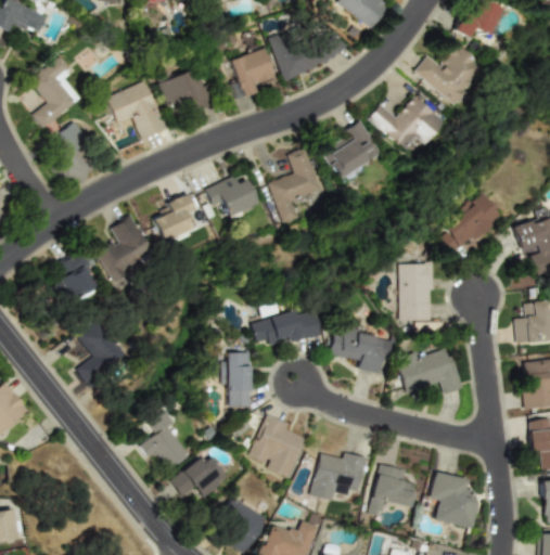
[(0,27),(9,31),(12,23),(37,33),(43,14),(9,0),(0,0),(0,27)]
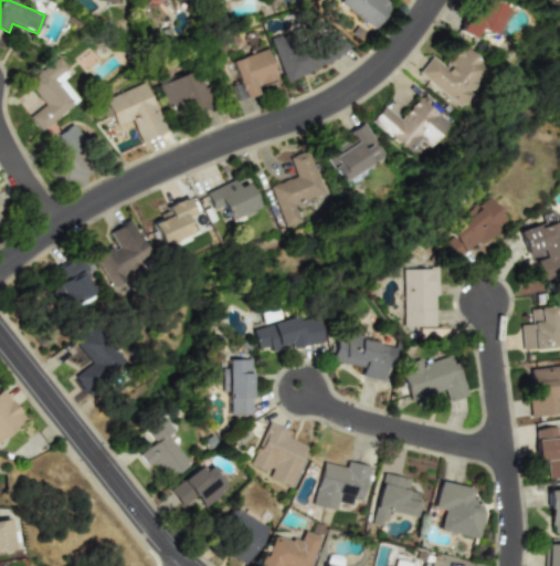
[(344,0),(342,2),(378,29),(395,7),(387,0),(344,0)]
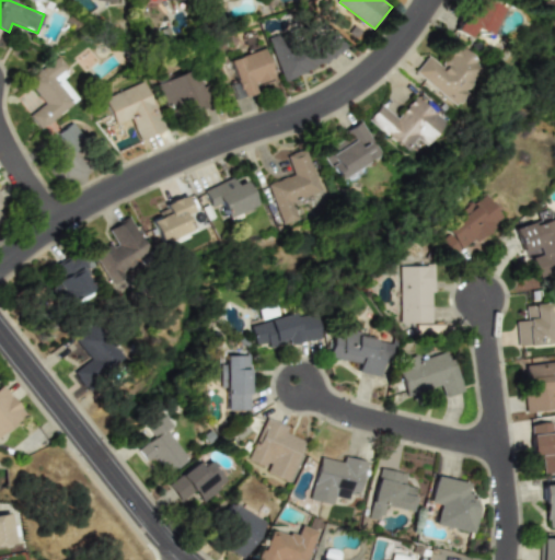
[(495,36),(506,8),(487,0),(475,0),(462,33),(474,37),(477,28),(495,36)]
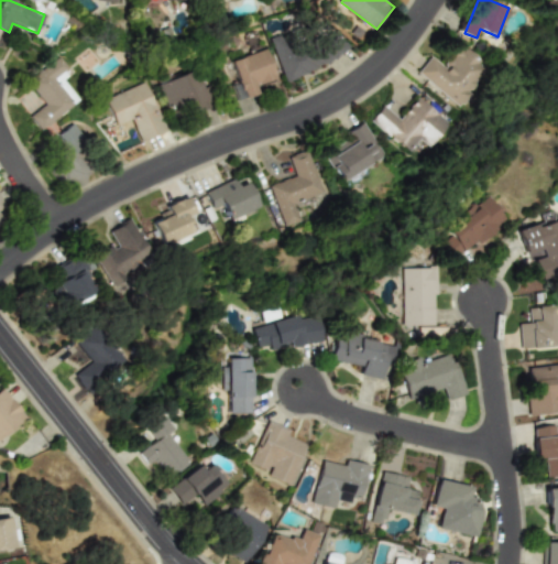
[(286,77),(350,57),(342,33),(313,43),(308,32),(275,42),(286,77)]
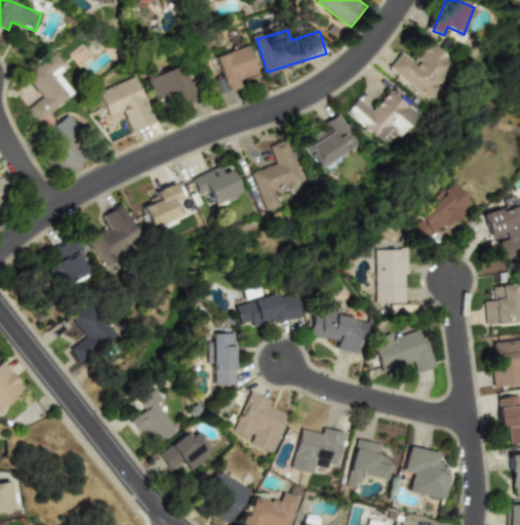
[(392,68),(430,98),(458,64),(433,43),(417,63),(404,52),(392,68)]
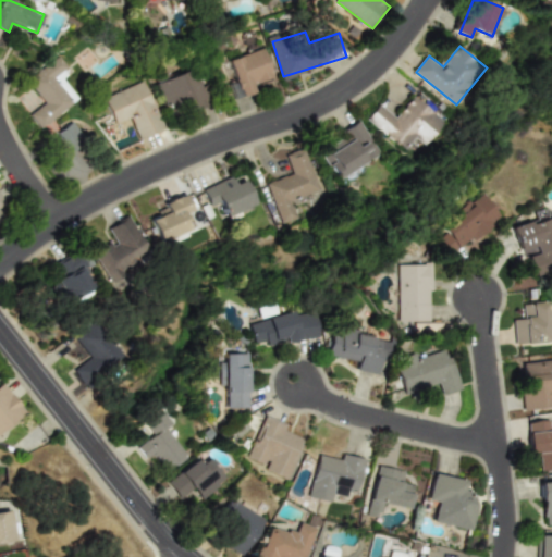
[(231,60),(243,97),(257,93),(255,84),(276,77),(266,49),(231,60)]
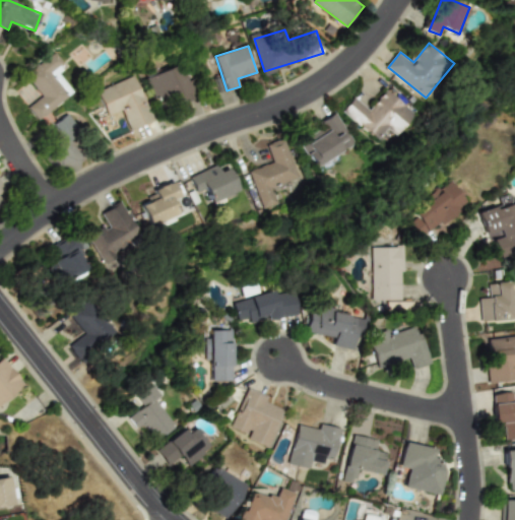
[(30,107),(40,120),(76,92),(60,71),(68,65),(58,53),(28,75),(45,96),(30,107)]
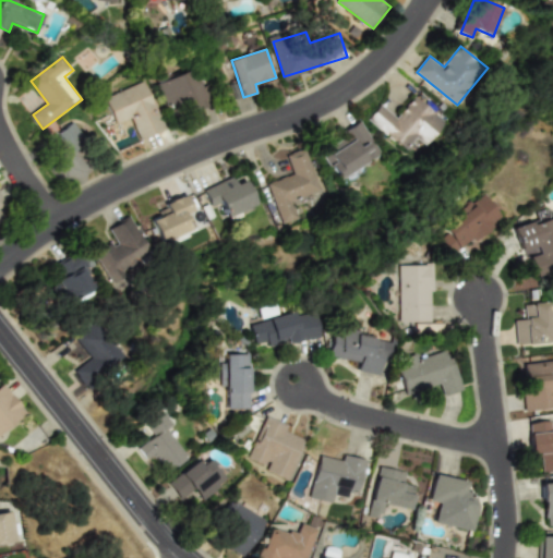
[(160,83),(172,112),(193,104),(197,111),(211,106),(195,68),(160,83)]
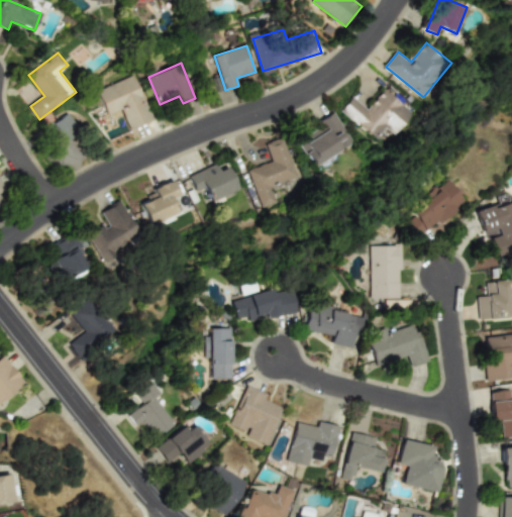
[(132,129),(155,120),(136,75),(100,90),(110,115),(124,110),(132,129)]
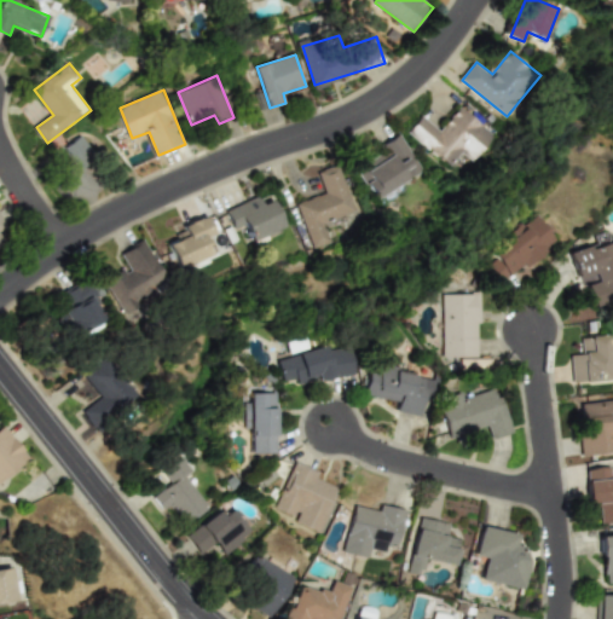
[(463,152),(474,162),(496,136),(462,106),(441,131),(422,115),(409,132),(452,167),(463,152)]
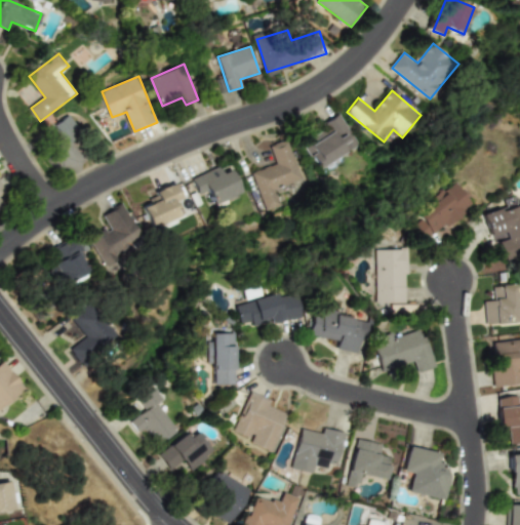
[(305,143),(319,169),(350,153),(349,150),(359,145),(342,114),(327,122),(330,128),(305,143)]
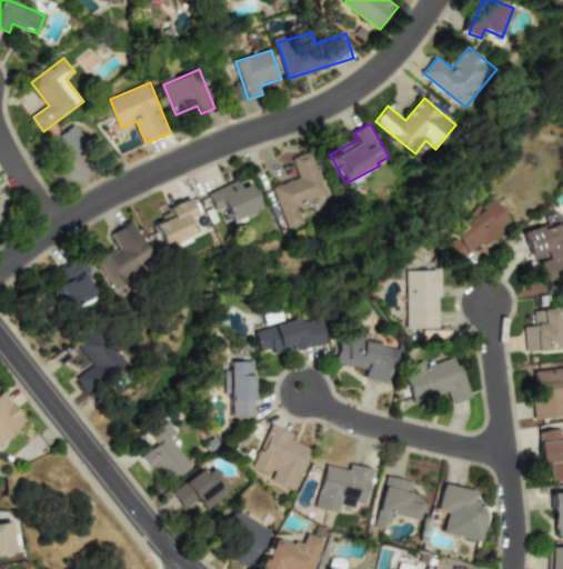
[(82,126),(66,131),(78,169),(94,163),(82,126)]
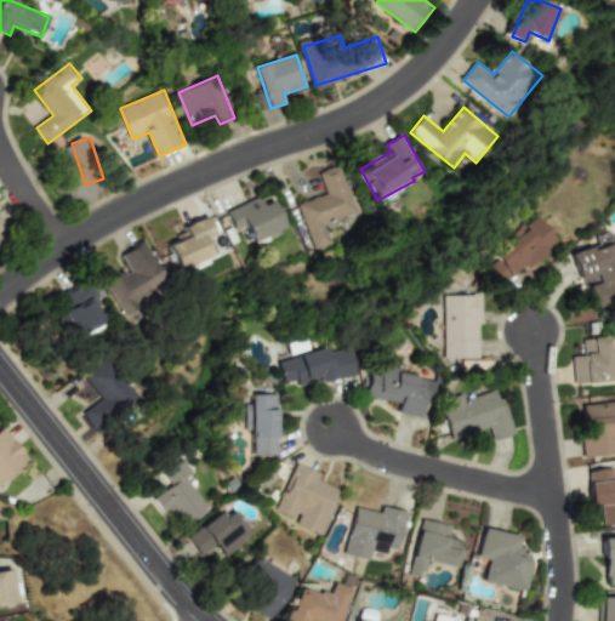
[(360,211),(341,165),(320,172),(329,193),(300,205),(318,249),(334,243),(326,224),(360,211)]
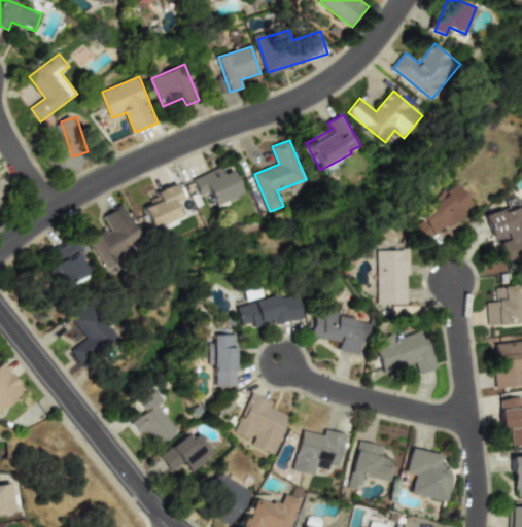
[(195,179),(202,196),(211,192),(217,206),(244,194),(233,170),(225,174),(221,167),(195,179)]
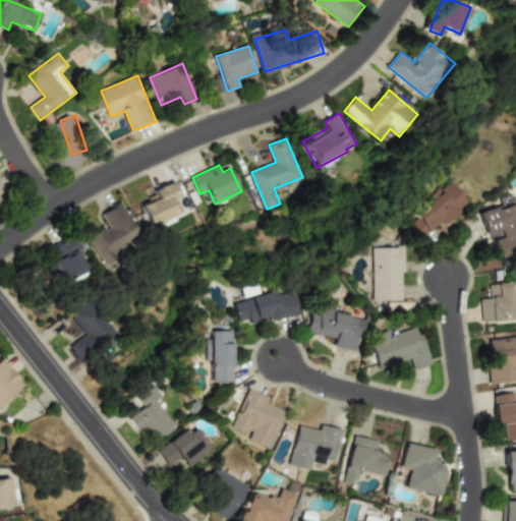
[(471,204),(454,180),(433,195),(437,203),(406,225),(419,242),(471,204)]
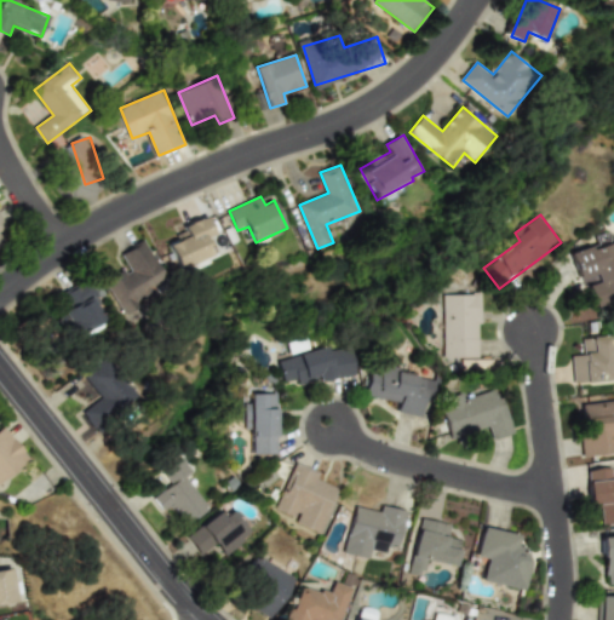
[(217,262),(206,237),(216,234),(208,216),(185,225),(190,234),(170,242),(184,275),(217,262)]
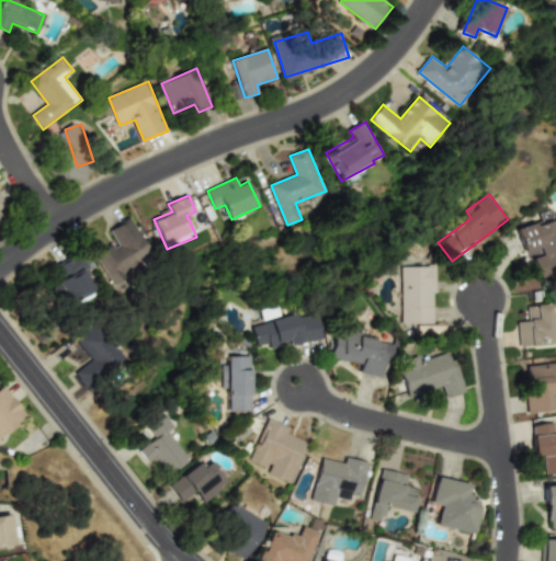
[(520,228),(529,255),(534,254),(542,278),(555,274),(555,216),(552,217),(552,218),(520,228)]
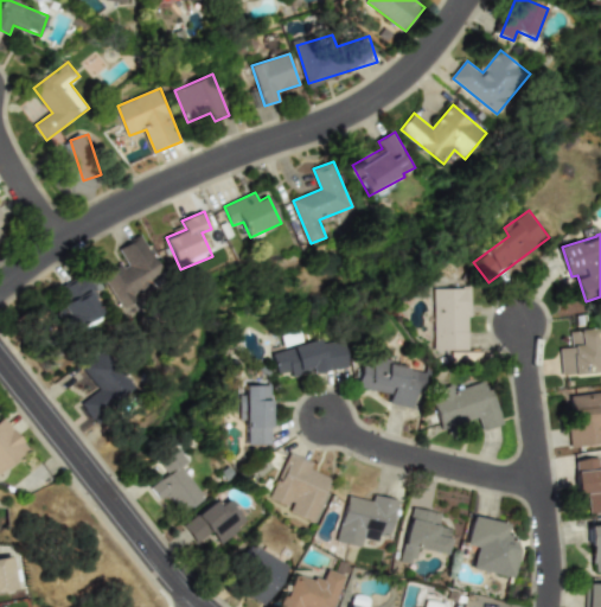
[(121,310),(139,301),(134,293),(166,278),(145,236),(119,248),(126,262),(103,273),(121,310)]
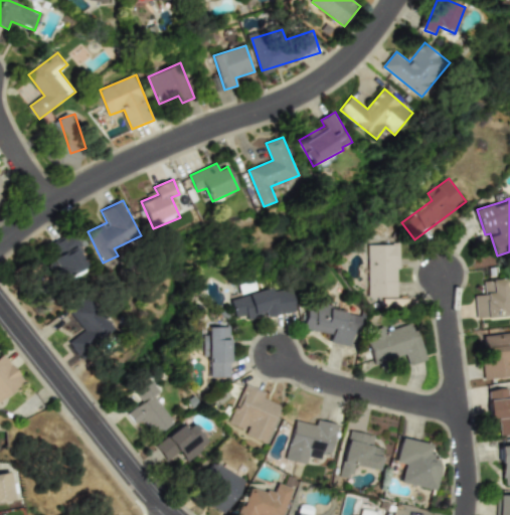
[(55,258),(64,278),(88,269),(82,255),(86,253),(76,233),(54,242),(59,255),(55,258)]
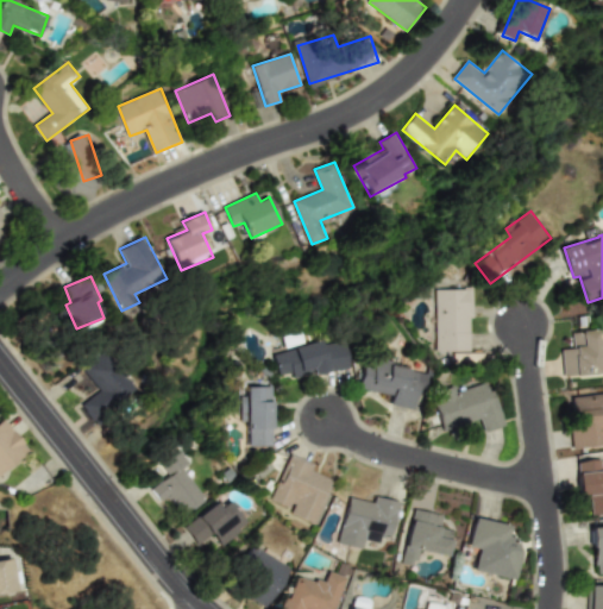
[(438,289),(440,352),(476,351),(473,289),(438,289)]
